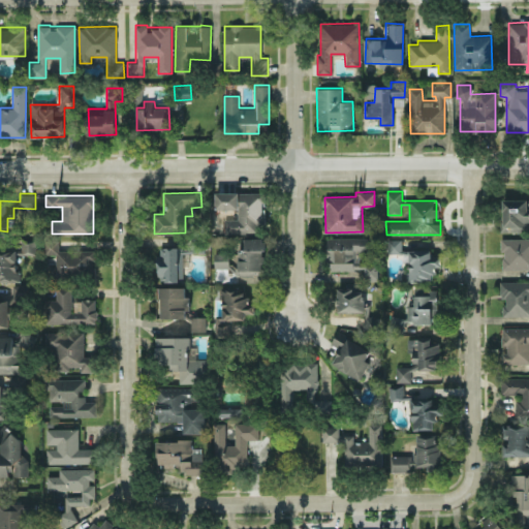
[(528,198),(501,199),(502,231),(525,231),(525,221),(528,221),(528,198)]
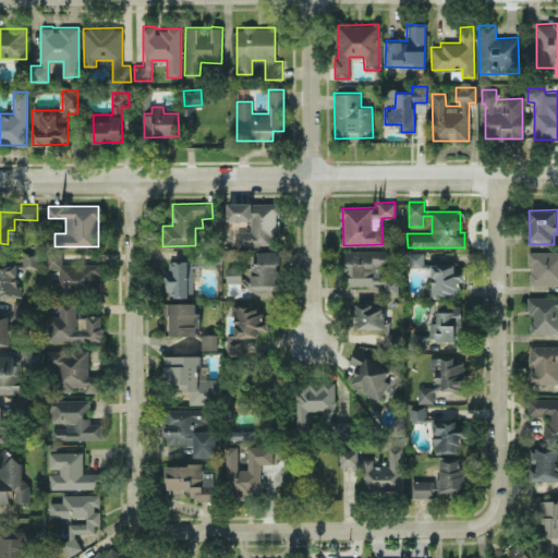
[(346,251),(346,284),(383,283),(384,295),(399,294),(398,277),(379,278),(379,265),(388,265),(387,250),(346,251)]
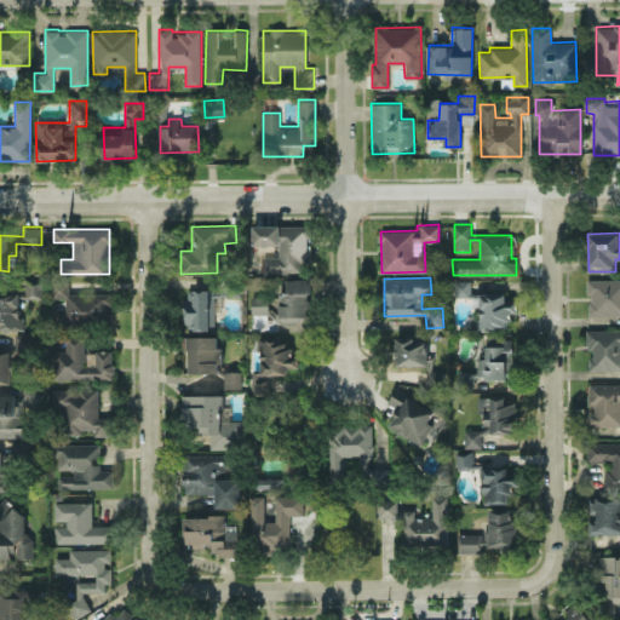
[(619,277),(587,280),(589,316),(619,315),(619,277)]
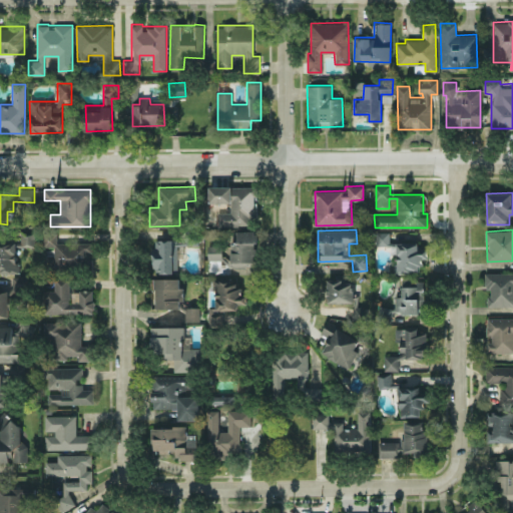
[(254,270),(254,241),(258,241),(258,230),(237,230),(237,240),(229,241),(229,253),(222,253),(222,244),(207,244),(208,260),(229,260),(229,271),(254,270)]
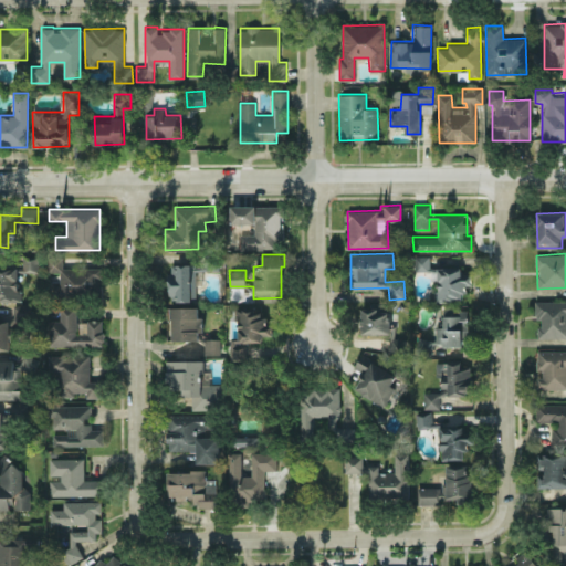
[(38,271),(39,255),(23,255),(23,270),(38,271)]
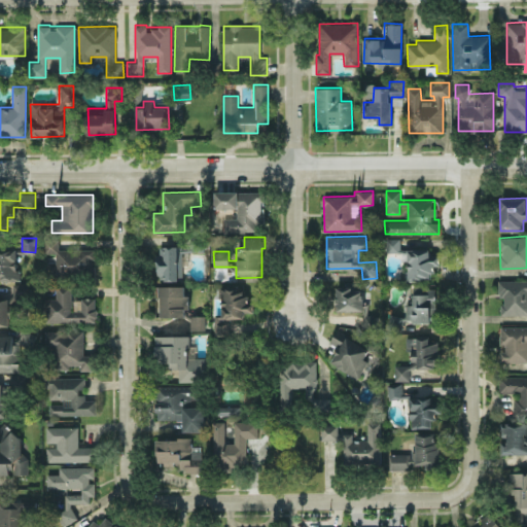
[(157,245),(157,279),(182,279),(182,251),(204,251),(204,238),(188,238),(188,245),(157,245)]
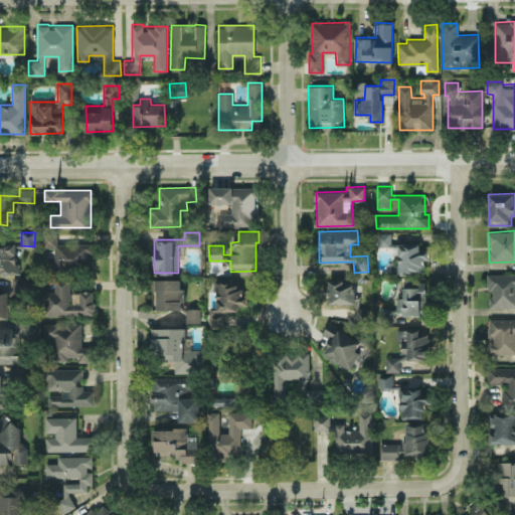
[(390,245),(390,232),(377,232),(377,245),(390,245)]
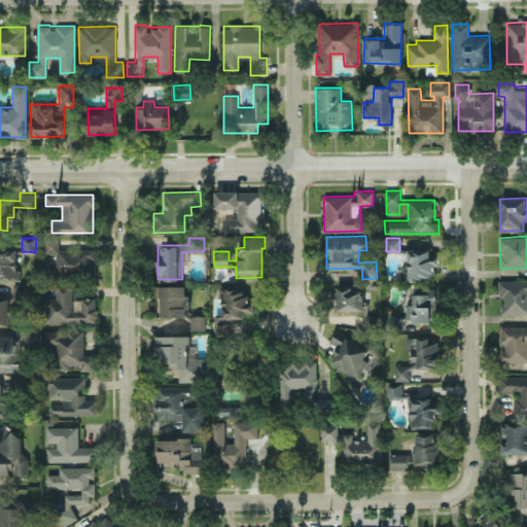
[(59,248),(59,240),(45,240),(45,253),(56,253),(56,266),(48,266),(48,279),(77,279),(77,273),(93,273),(93,248),(59,248)]
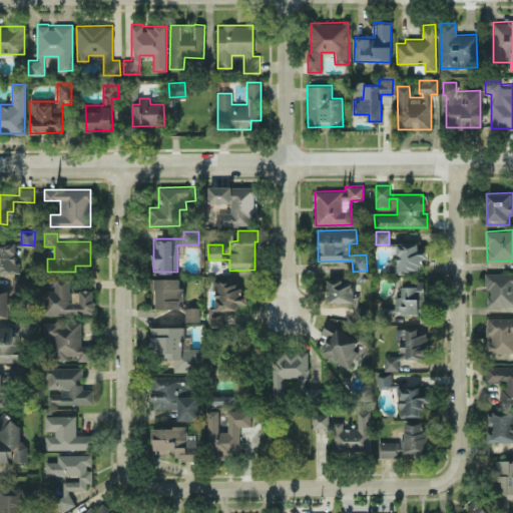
[(0,272),(17,272),(16,240),(0,240),(0,272)]
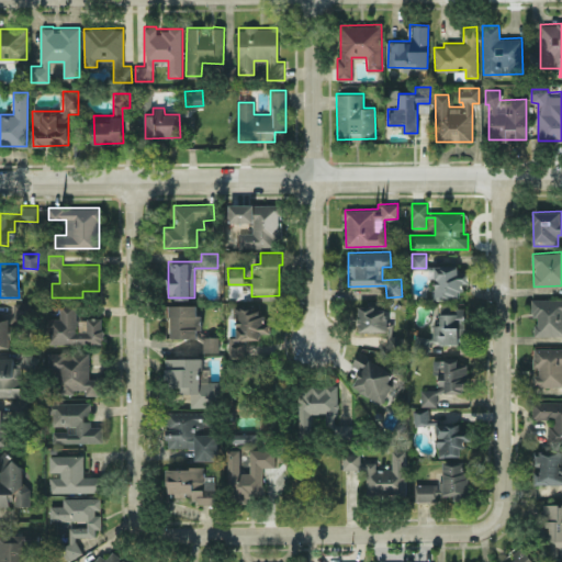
[(458,265),(434,265),(435,288),(430,288),(430,299),(461,299),(461,283),(468,283),(468,271),(458,271),(458,265)]
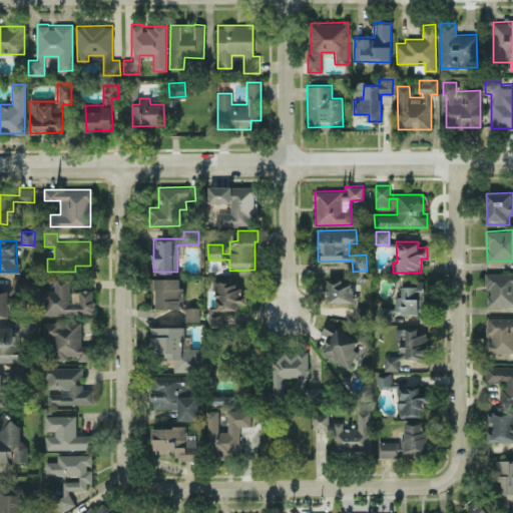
[(488,306),(512,305),(512,272),(485,273),(485,289),(488,289),(488,306)]
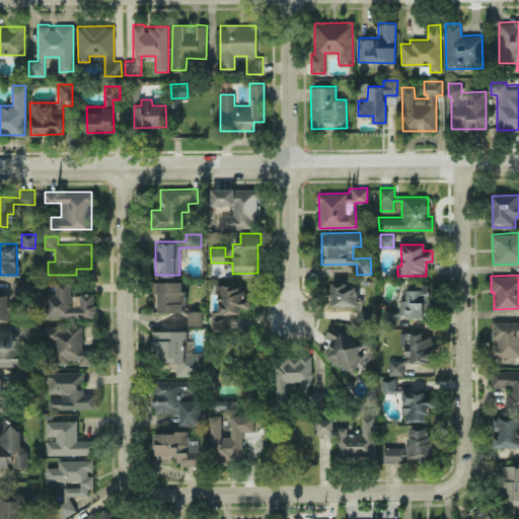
[(357,285),(353,285),(352,279),(330,279),(330,305),(358,305),(357,285)]
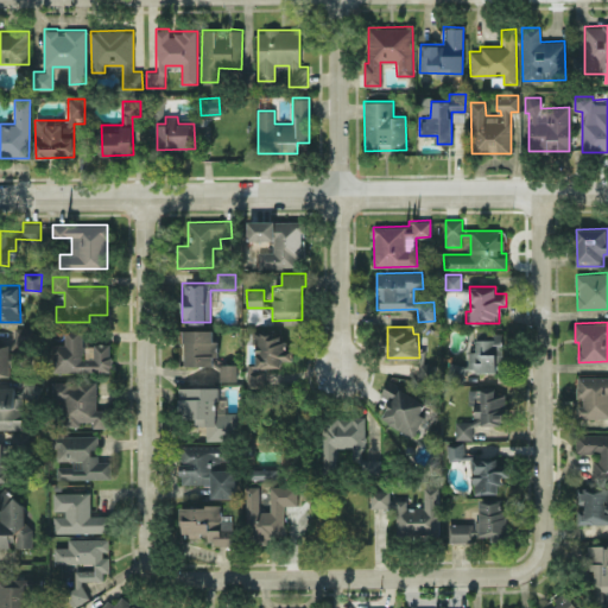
[(52,371),(111,371),(111,342),(93,343),(93,350),(82,350),(81,328),(64,328),(64,343),(52,343),(52,371)]
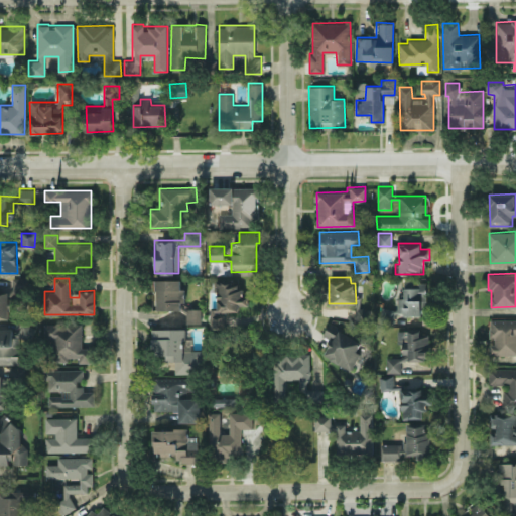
[(182,279),(153,279),(154,308),(182,308),(182,279)]
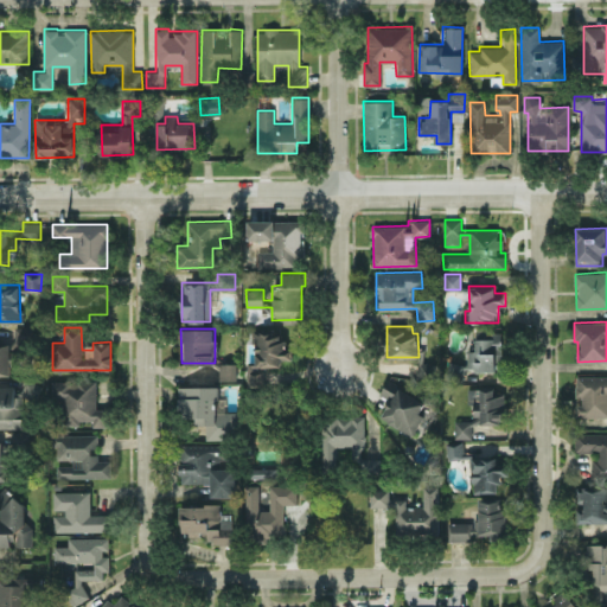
[(503,330),(475,328),(474,351),(467,351),(467,363),(448,362),(447,379),(464,379),(464,370),(502,370),(503,330)]
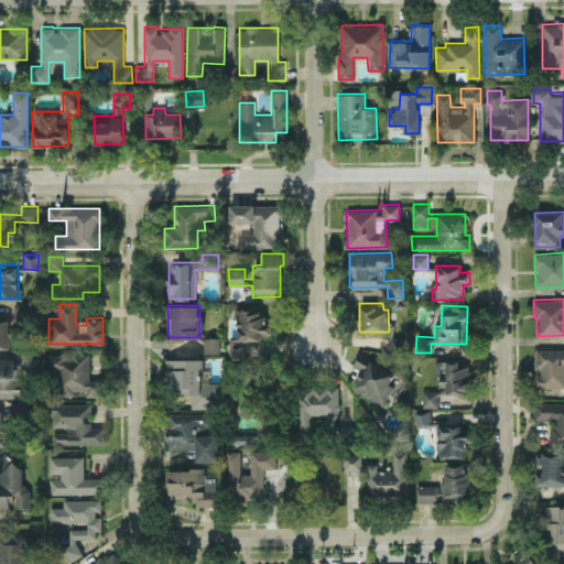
[(268,333),(267,306),(236,307),(237,340),(260,339),(260,334),(268,333)]
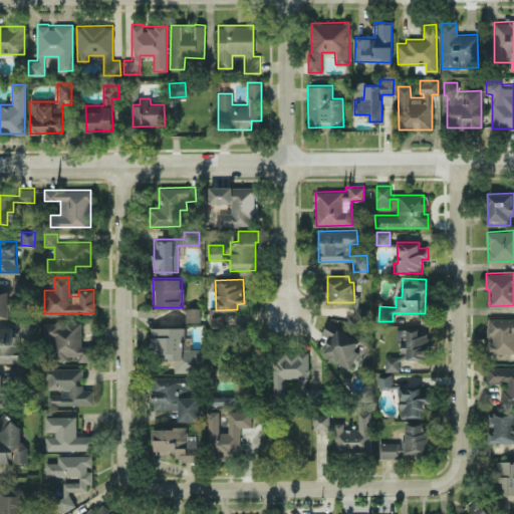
[(0,316),(9,316),(8,290),(0,290),(0,316)]
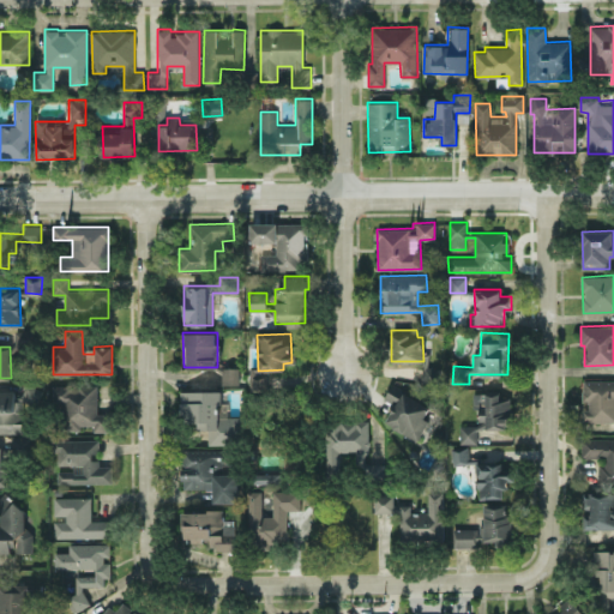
[(222,384),(239,384),(240,367),(222,367),(222,384)]
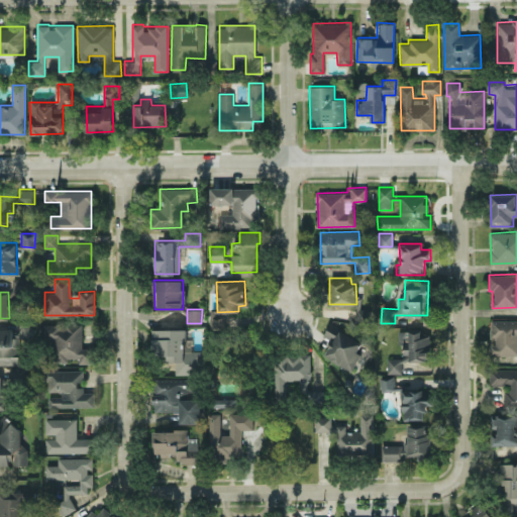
[(226,310),(210,311),(210,328),(233,327),(233,317),(226,317),(226,310)]
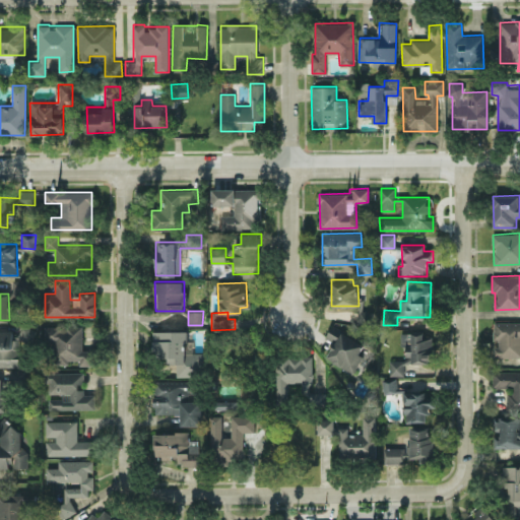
[(519,321),(495,322),(495,346),(493,346),(493,356),(519,355),(519,321)]
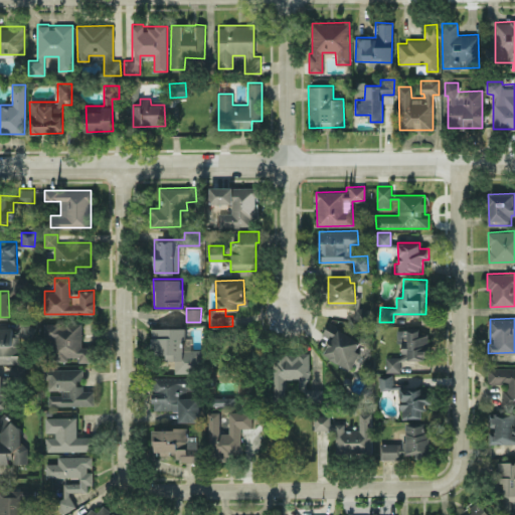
[(43,323),(43,339),(50,339),(50,360),(68,360),(68,356),(78,356),(78,361),(92,361),(92,346),(81,346),(81,322),(43,323)]
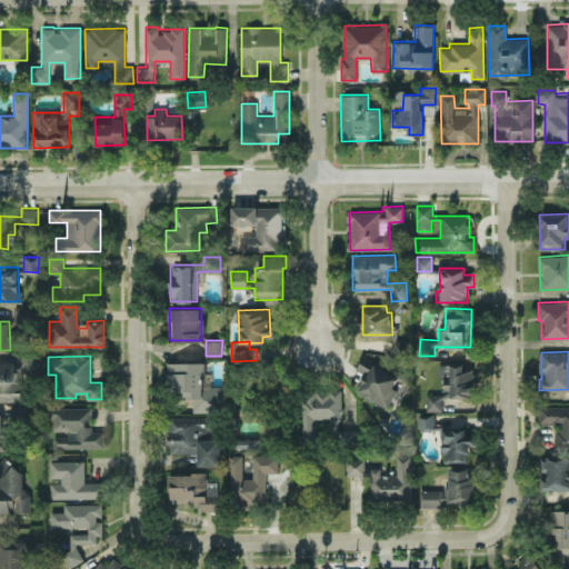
[(398,376),(363,357),(357,367),(367,372),(357,391),(387,408),(398,389),(392,387),(398,376)]
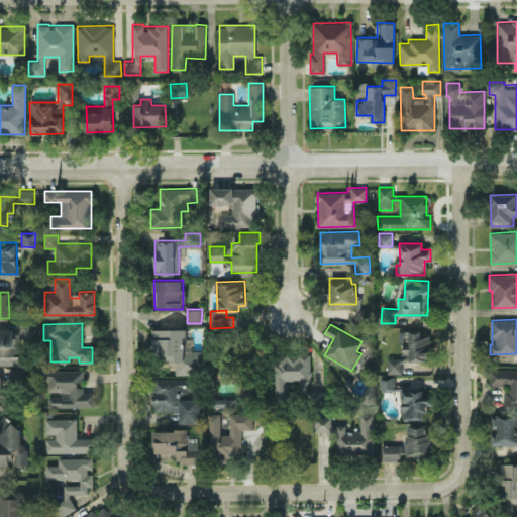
[(34,326),(20,326),(19,337),(34,337),(34,326)]
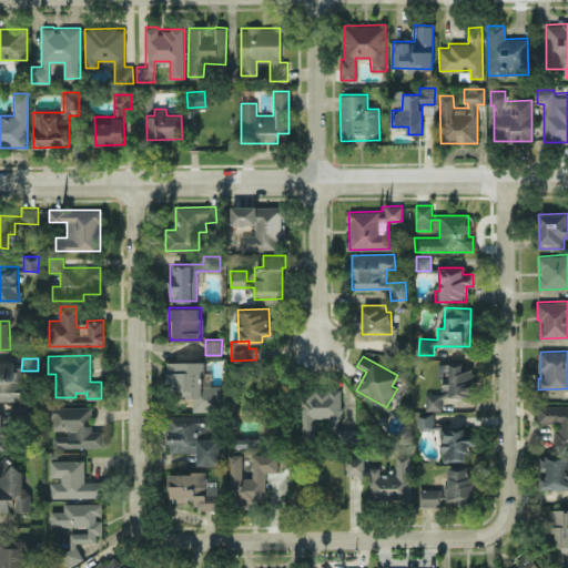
[(0,399),(21,399),(20,371),(13,371),(13,361),(0,359),(0,399)]
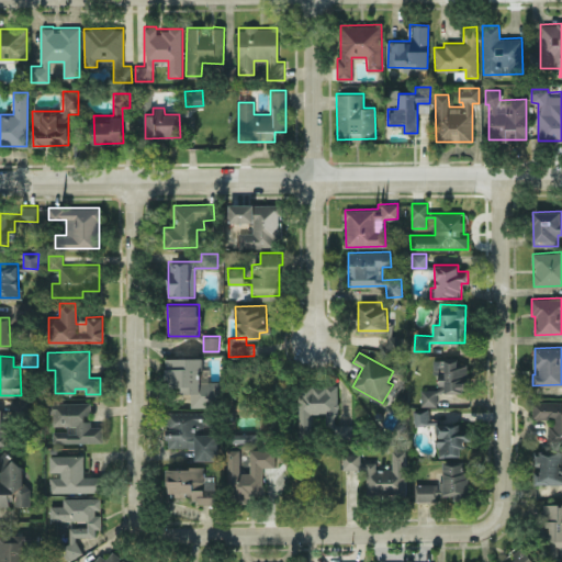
[(190,405),(220,406),(220,380),(202,379),(202,358),(166,357),(165,385),(182,385),(182,392),(190,392),(190,405)]
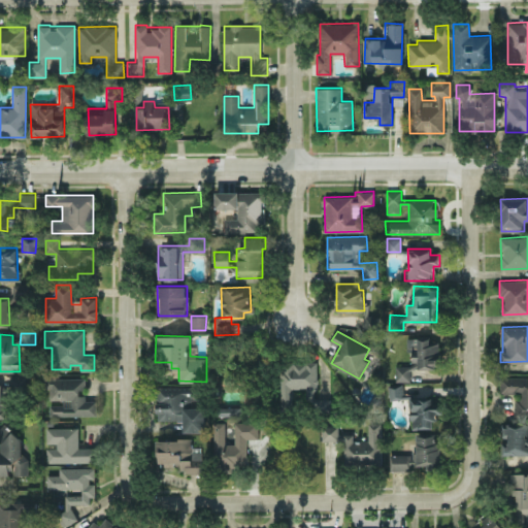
[(406,337),(407,348),(411,348),(411,368),(440,367),(439,343),(429,343),(429,336),(406,337)]
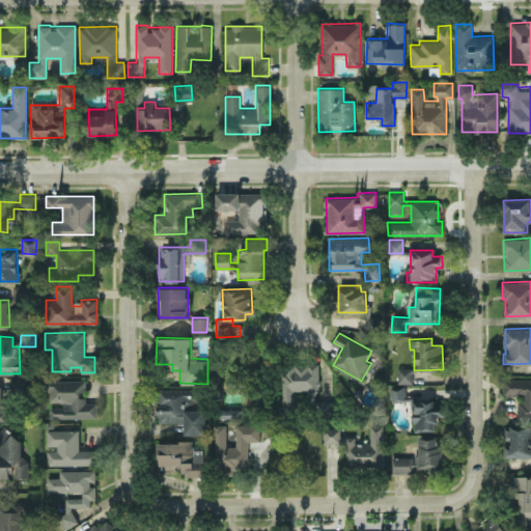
[(283,403),(294,403),(292,390),(307,390),(307,400),(318,400),(317,363),(281,364),(283,403)]
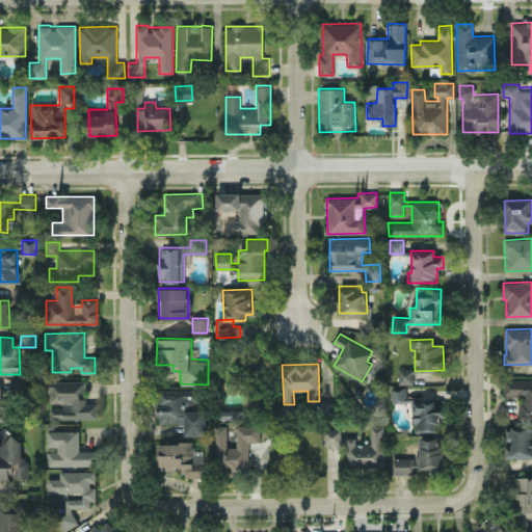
[(399,383),(413,383),(413,368),(398,368),(399,383)]
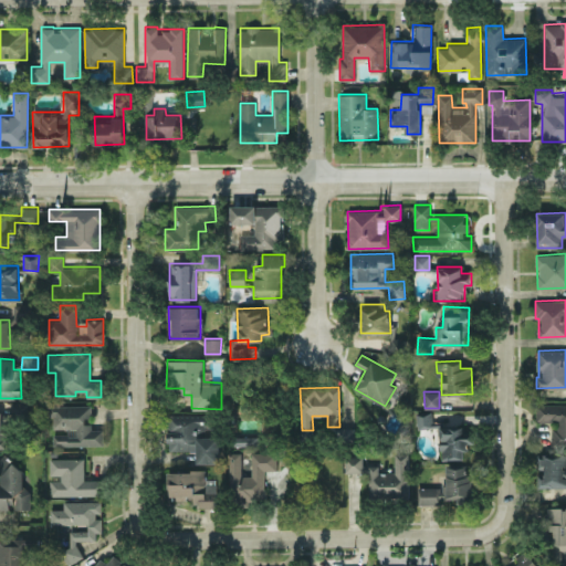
[(565,402),(536,404),(536,420),(552,420),(552,449),(565,449),(565,402)]
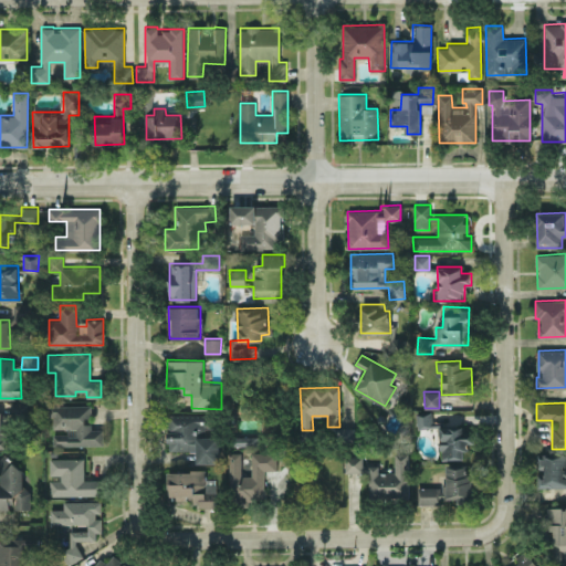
[(53,446),(103,444),(103,429),(91,429),(91,405),(48,405),(49,416),(52,416),(52,428),(75,428),(75,433),(52,435),(53,446)]
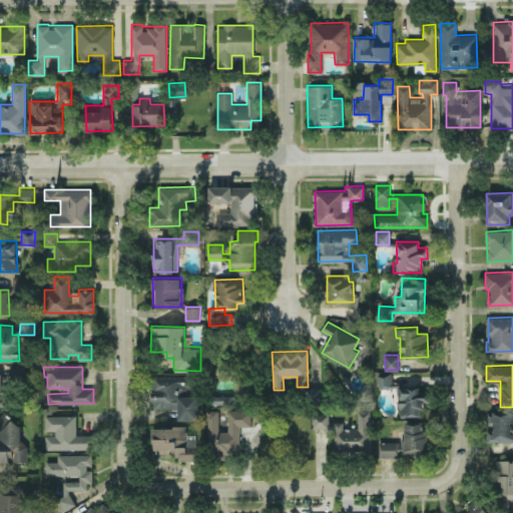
[(8,388),(2,388),(3,374),(0,373),(0,406),(7,407),(8,388)]
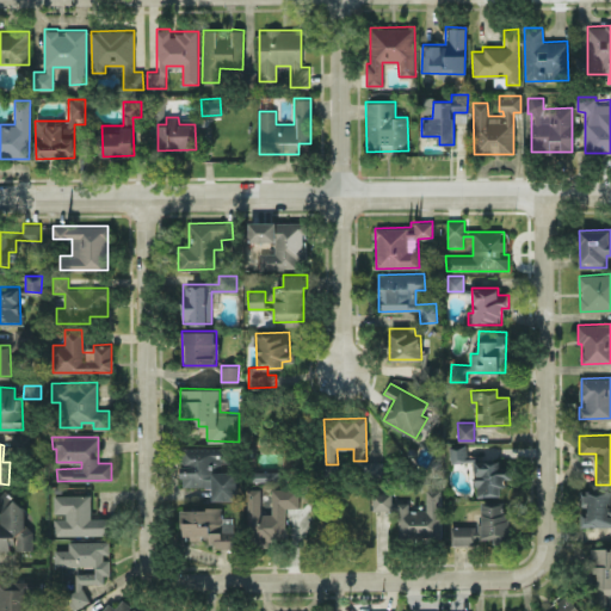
[(466,444),(449,445),(450,462),(466,461),(466,444)]
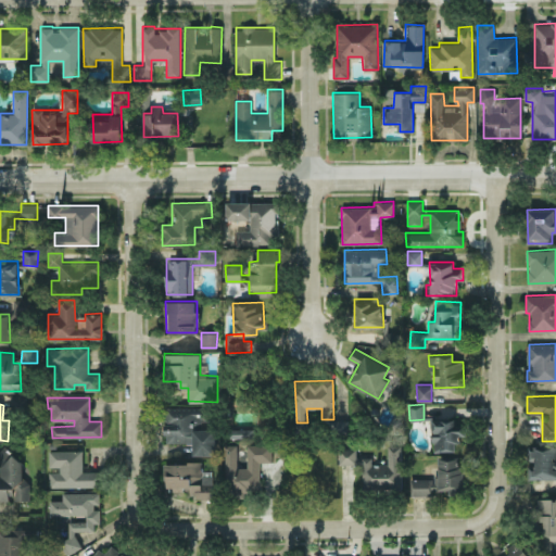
[(215,454),(215,426),(209,426),(209,406),(164,406),(164,442),(192,441),(192,454),(215,454)]
